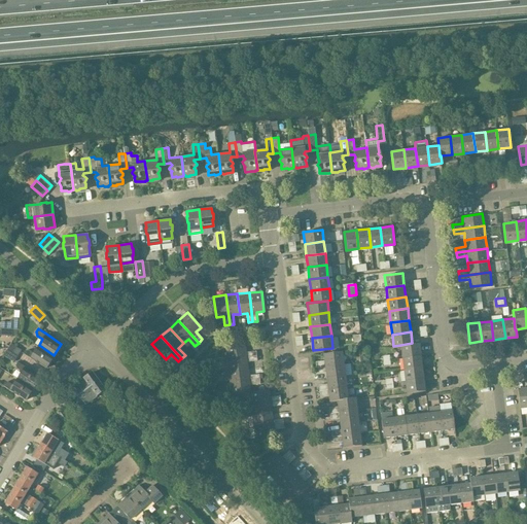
[(7,347),(18,353),(22,348),(10,342),(7,347)]
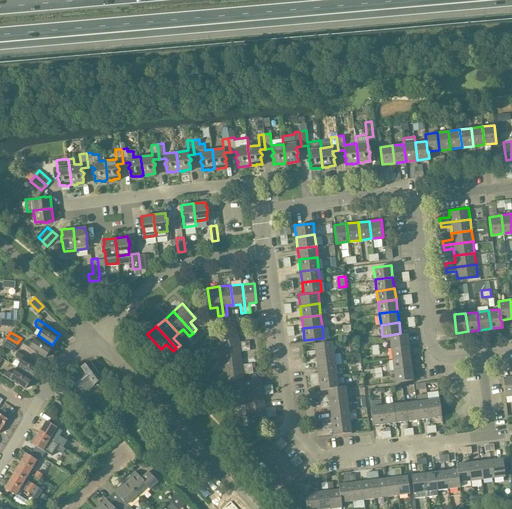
[(389,335),(390,346),(408,344),(407,332),(400,333),(389,335)]
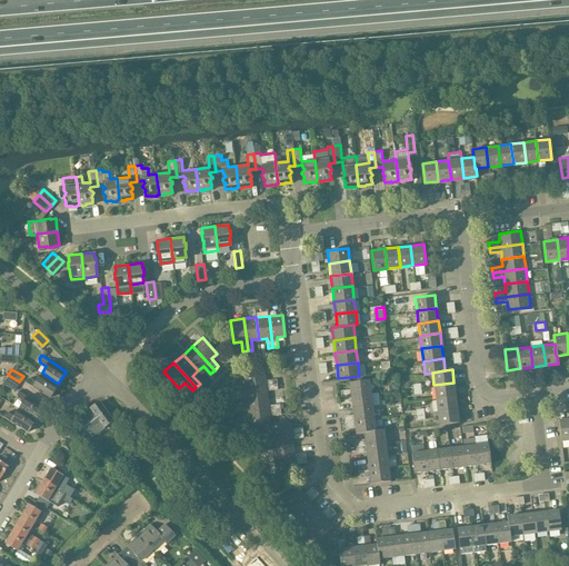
[(243,374),(245,386),(277,383),(276,377),(266,379),(265,370),(243,374)]
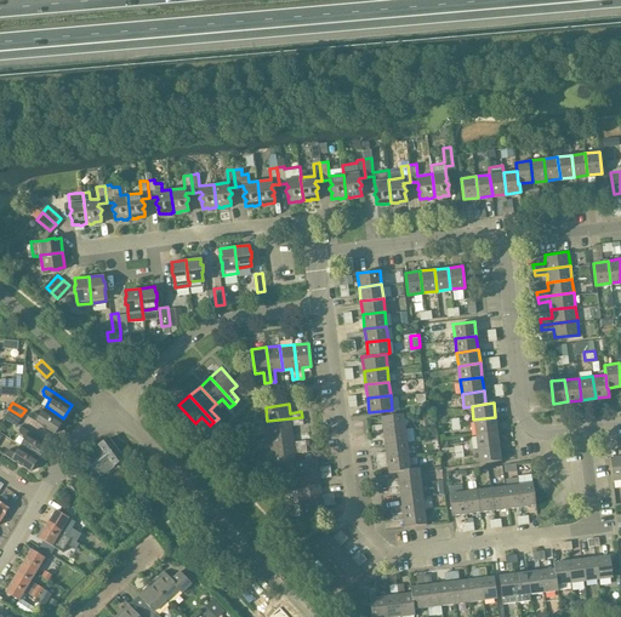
[(38,420),(55,432),(63,418),(46,406),(40,415),(34,411),(29,412),(28,415),(36,421),(38,420)]
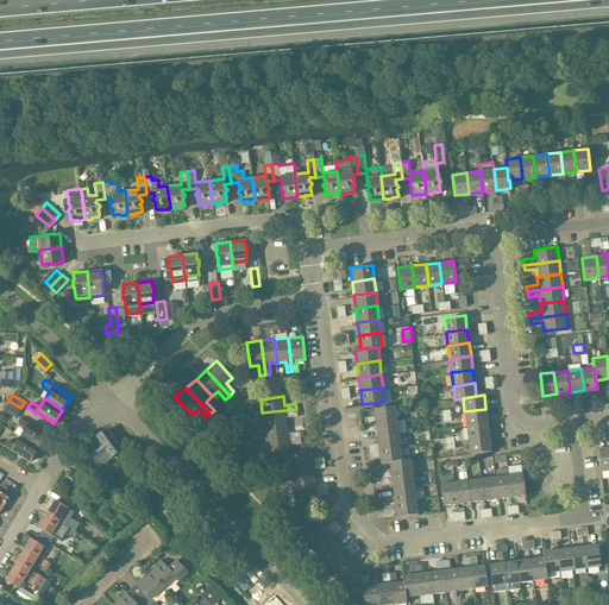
[(4,408),(16,416),(20,408),(8,401),(4,408)]
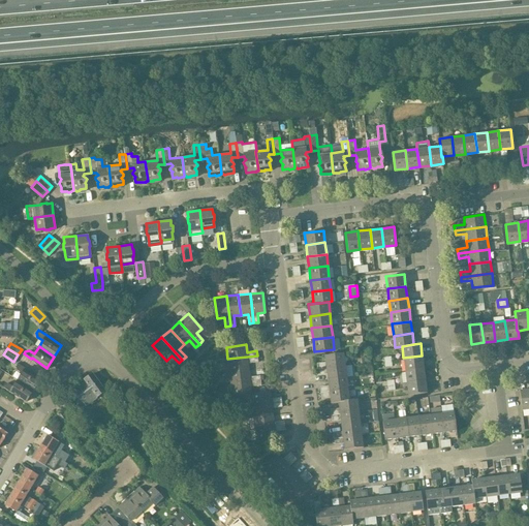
[(317,363),(318,368),(345,364),(343,352),(324,354),(325,362),(317,363)]
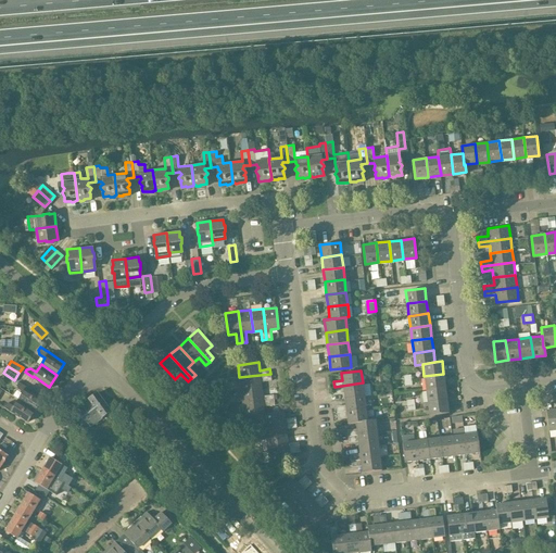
[(239,377),(241,390),(262,388),(261,380),(272,379),(270,374),(239,377)]
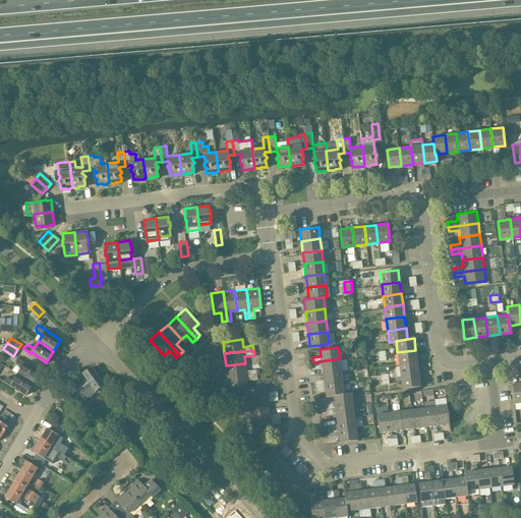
[(397,352),(399,364),(417,361),(415,350),(397,352)]
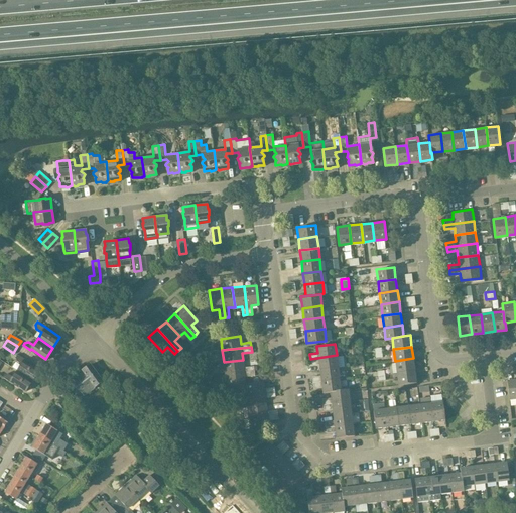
[(15,356),(16,360),(22,363),(17,369),(32,379),(39,368),(24,359),(25,358),(17,353),(15,356)]
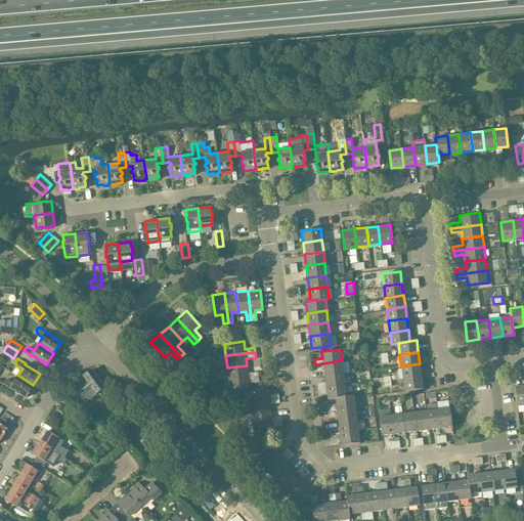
[(323,367),(324,375),(343,373),(342,360),(315,364),(315,368),(323,367)]
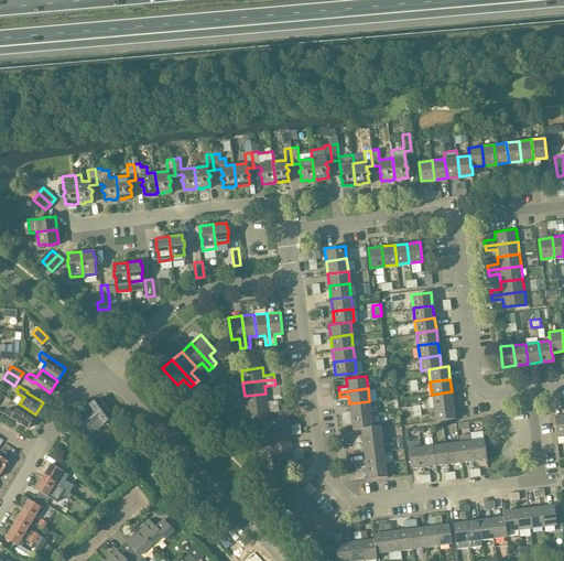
[(452,391),(432,395),(433,407),(453,405),(452,391)]
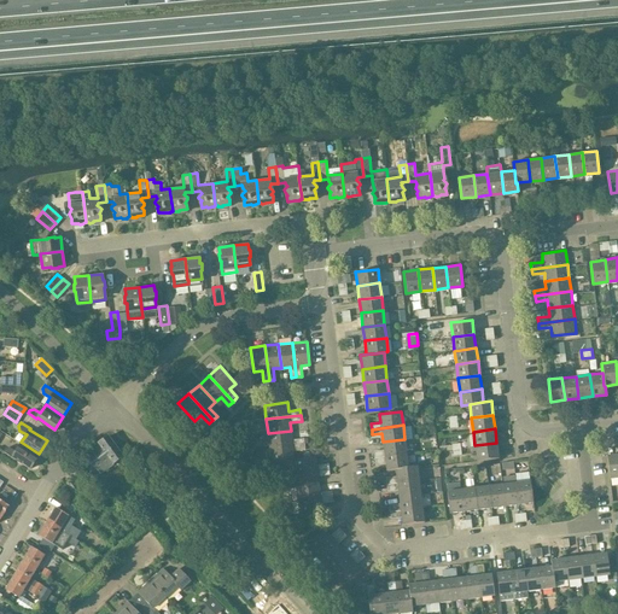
[(268,433),(269,446),(304,443),(303,437),(292,438),(291,431),(268,433)]
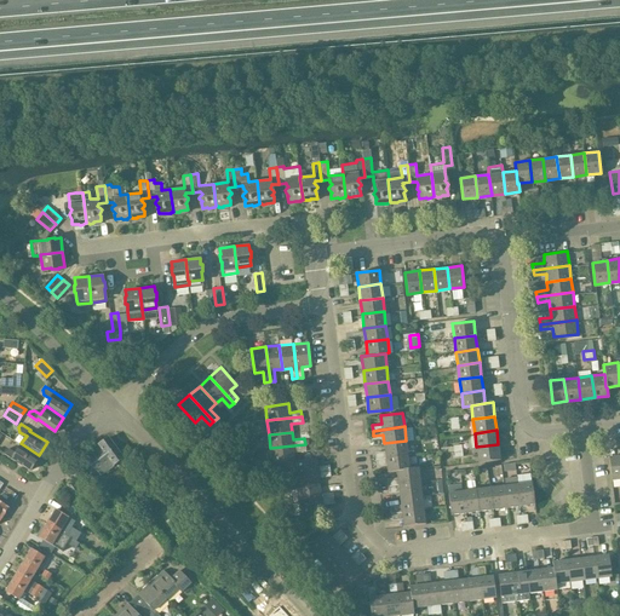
[(122,456),(108,436),(79,458),(93,478),(122,456)]
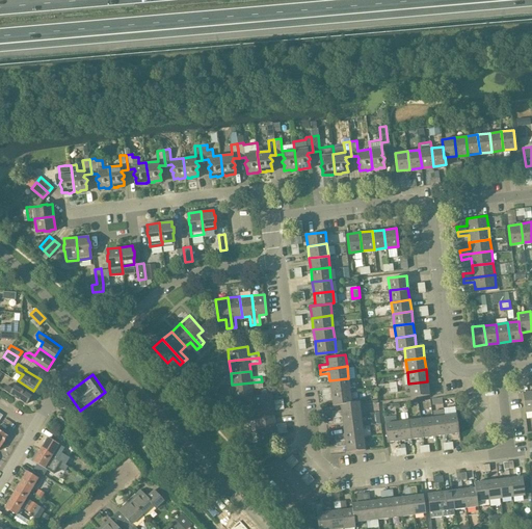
[(330,388),(322,389),(322,393),(349,390),(348,378),(329,380),(330,388)]
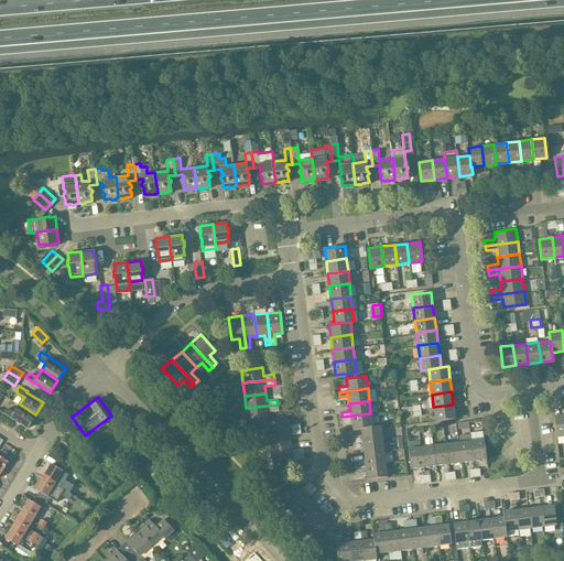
[(11,416),(28,427),(35,414),(19,403),(14,411),(9,408),(4,408),(2,411),(11,417),(11,416)]
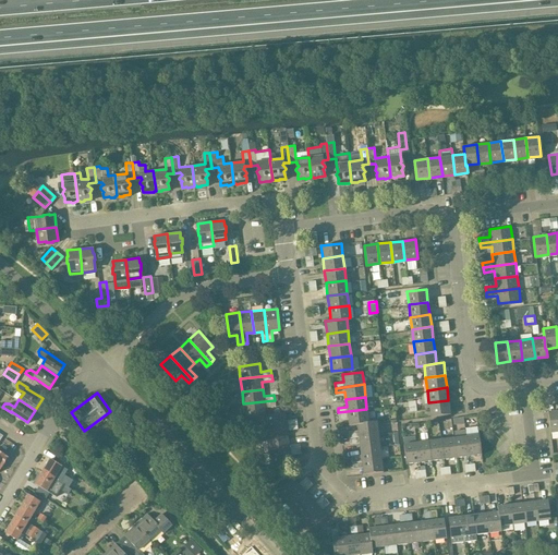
[(275,400),(243,403),(245,417),(264,414),(266,413),(265,406),(275,405),(275,400)]
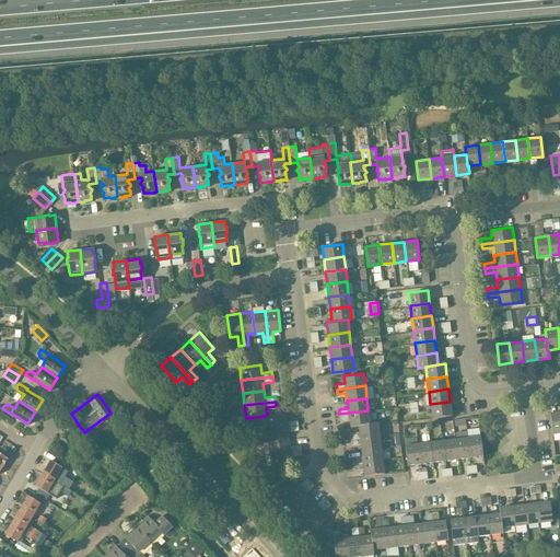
[(432,417),(452,414),(450,402),(430,404),(432,417)]
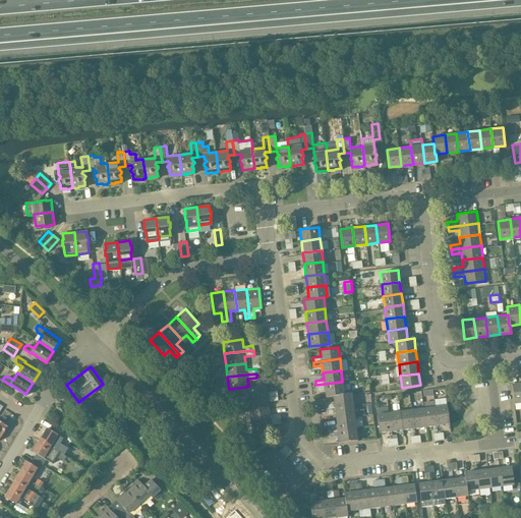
[(520,381),(512,383),(514,402),(520,401),(520,381)]
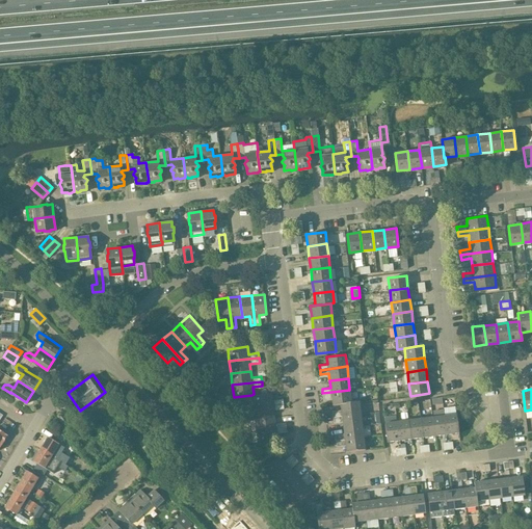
[(322,393),(323,398),(331,397),(333,404),(340,403),(351,402),(351,401),(349,390),(322,393)]
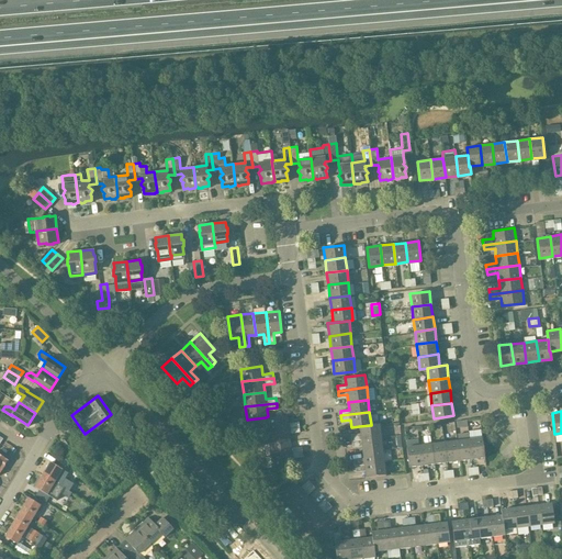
[(266,417),(267,429),(299,425),(299,421),(288,422),(288,414),(268,416),(266,417)]
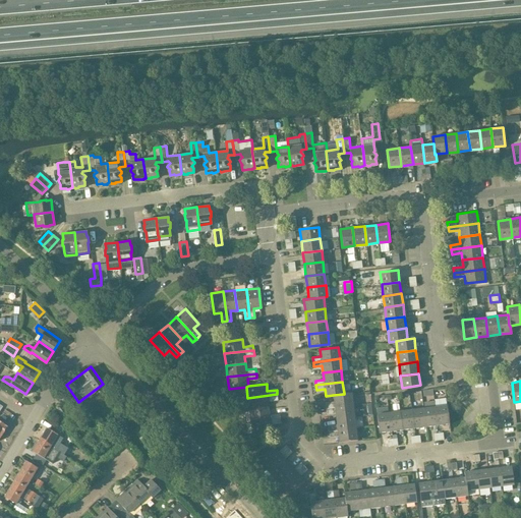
[(326,403),(326,408),(353,404),(351,392),(344,393),(344,394),(333,395),(334,402),(326,403)]
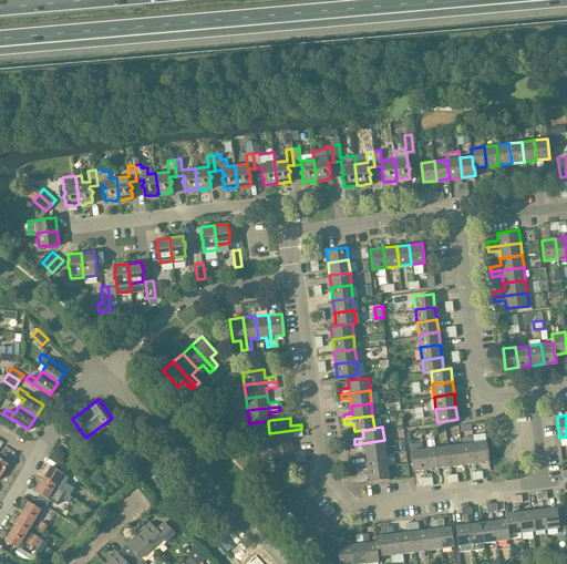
[(269,433),(271,445),(292,443),(292,436),(302,434),(301,429),(269,433)]
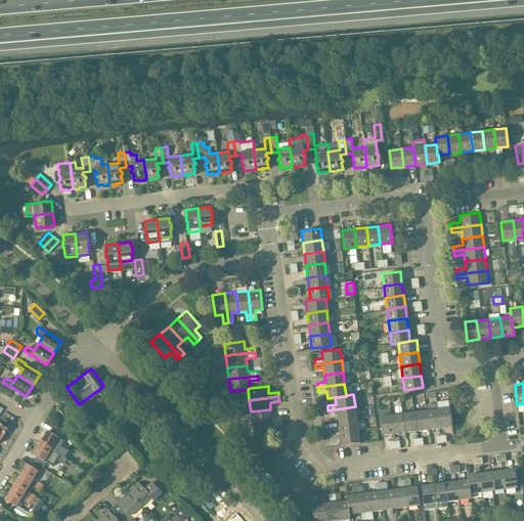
[(356,418),(355,406),(328,410),(329,415),(337,414),(338,421),(356,418)]
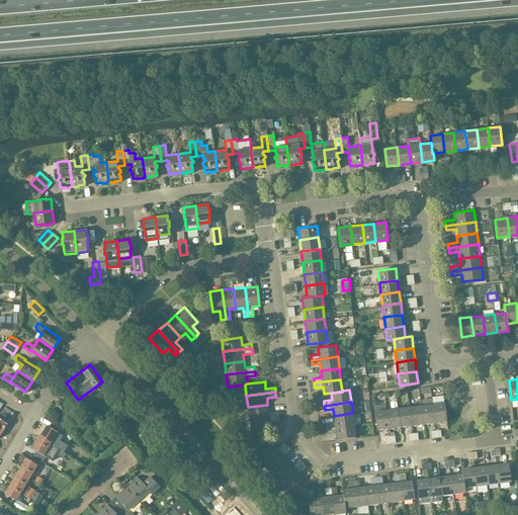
[(446,420),(444,402),(432,403),(435,421),(446,420)]
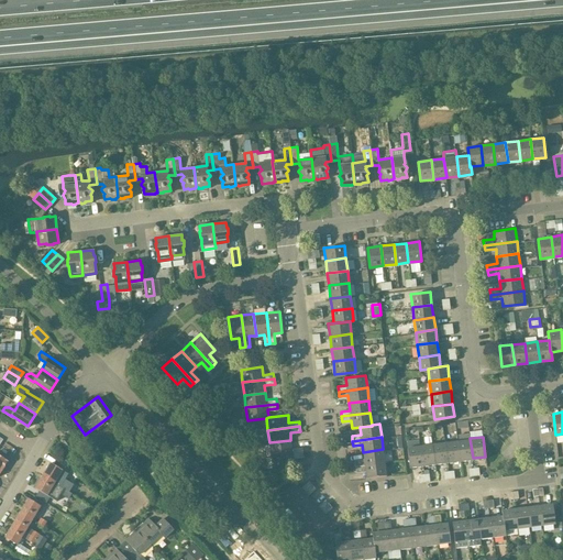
[(457,440),(460,460),(473,458),(470,438),(457,440)]
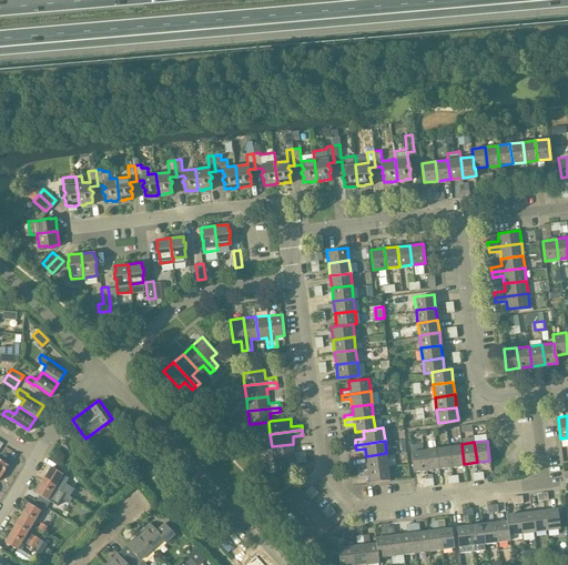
[(293,444),(272,446),(273,460),(305,455),(305,451),(294,452),(293,444)]
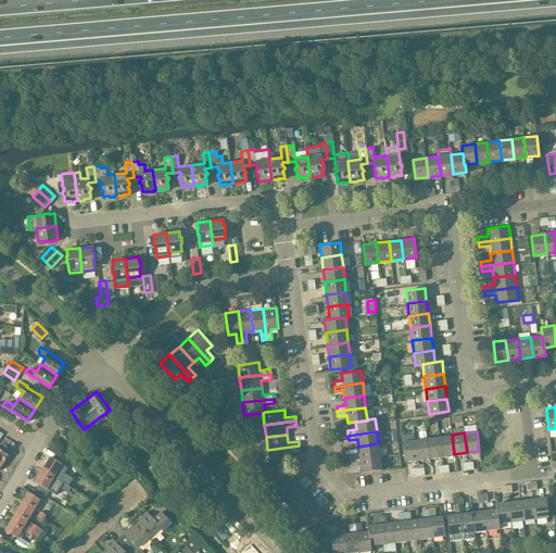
[(452,435),(440,436),(442,455),(454,454),(452,435)]
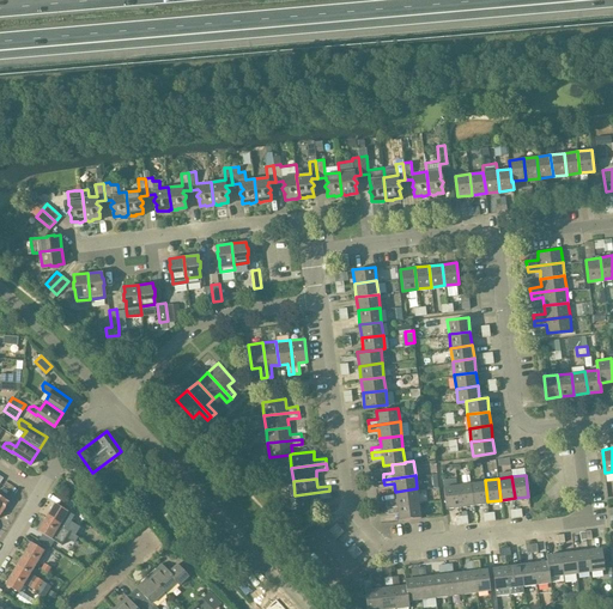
[(485,480),(471,482),(473,504),(487,501),(485,480)]
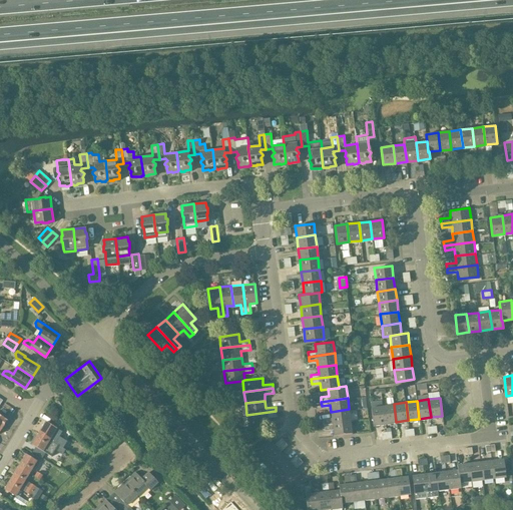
[(383,405),(385,423),(396,422),(394,404),(383,405)]
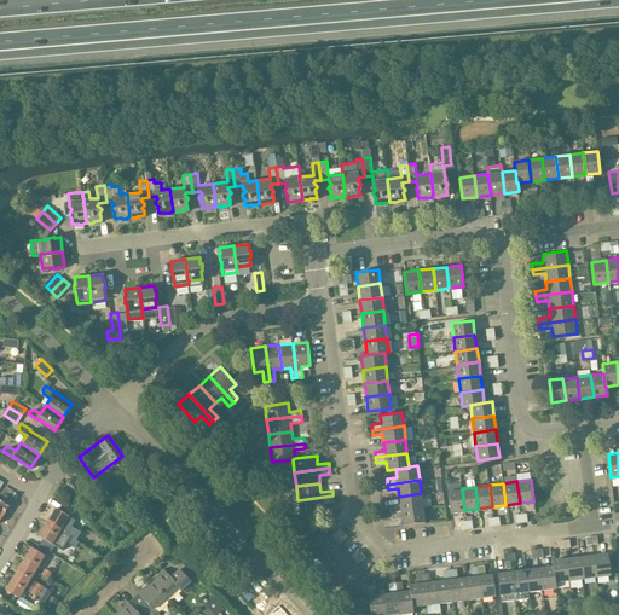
[(447,491),(450,512),(464,510),(462,488),(447,491)]
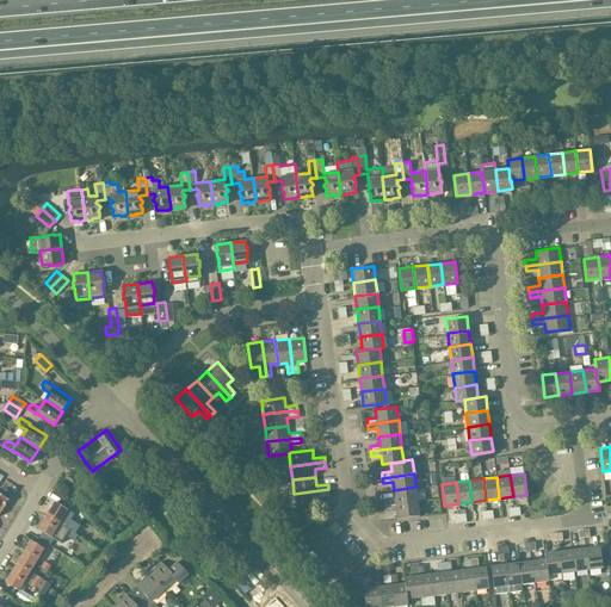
[(384,499),(386,505),(418,501),(415,487),(394,490),(395,497),(384,499)]
